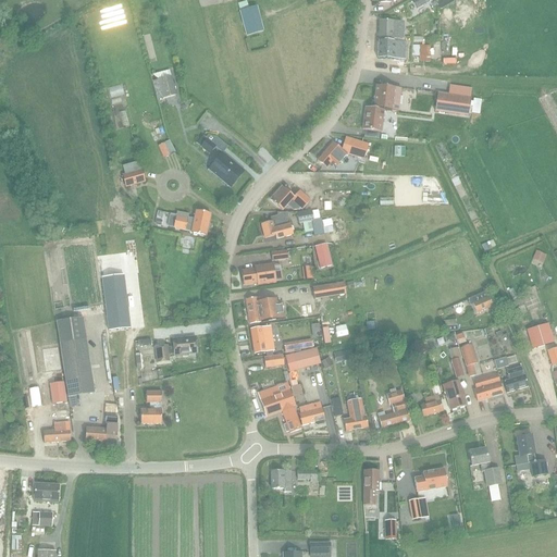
[(246,1),(238,3),(240,10),(248,8),(246,1)]
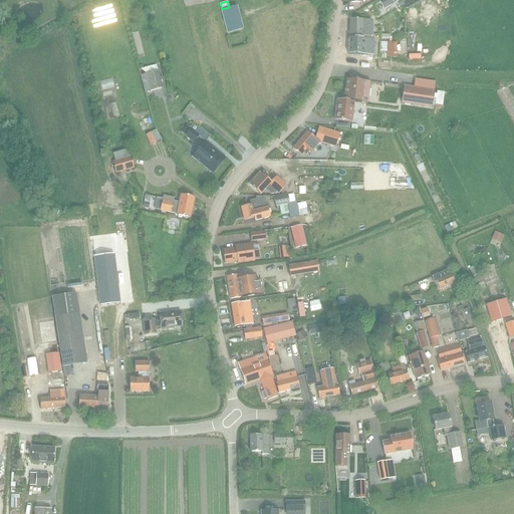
[(222,9),(228,32),(243,28),(237,5),(222,9)]
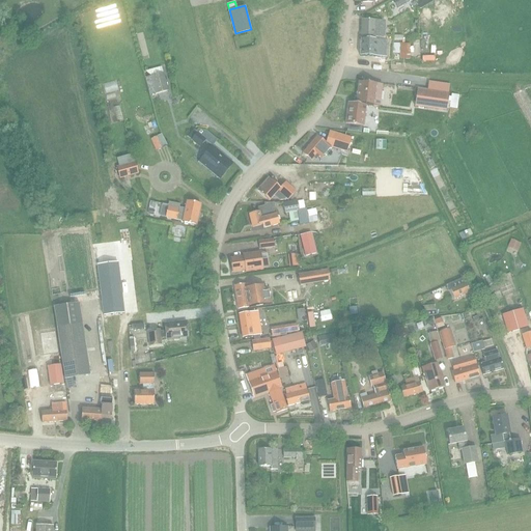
[(360,55),(386,56),(387,39),(374,39),(375,20),(361,20),(360,55)]
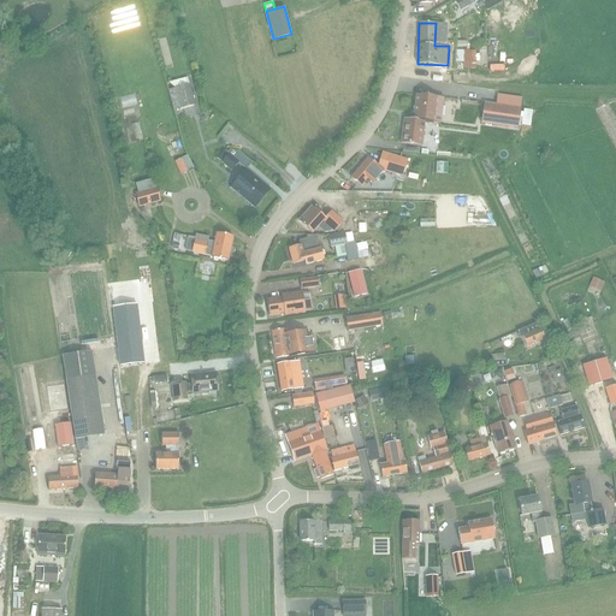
[(456,63),(463,63),(463,67),(475,69),(475,51),(456,51),(456,63)]
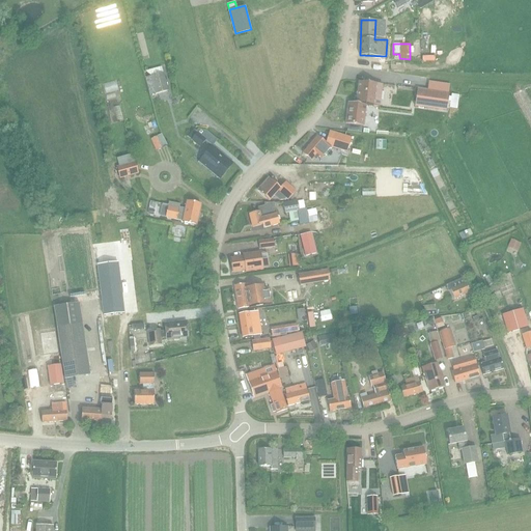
[(151,76),(156,93),(168,90),(164,73),(151,76)]
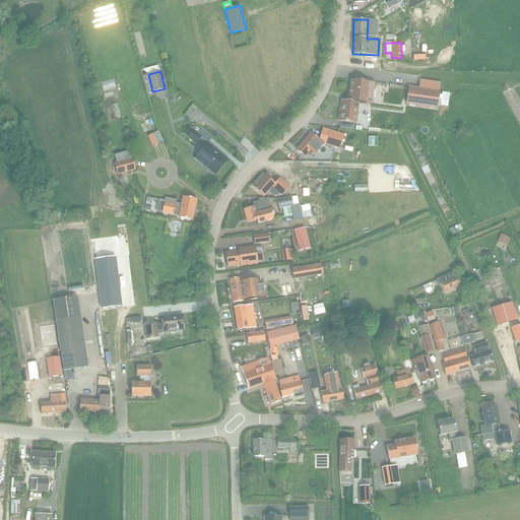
[(337,121),(355,123),(359,103),(371,105),(372,98),(369,98),(370,89),(373,89),(374,82),(373,81),(351,79),(348,101),(340,100),(337,121)]
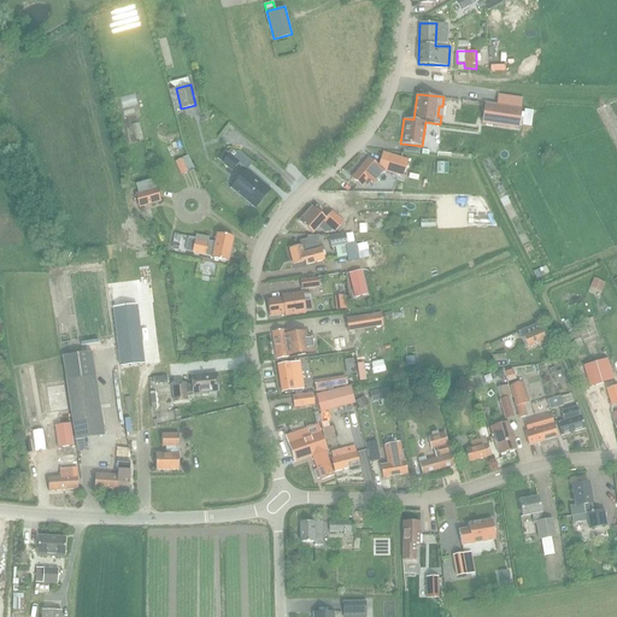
[(485,104),(481,123),(518,129),(521,109),(485,104)]
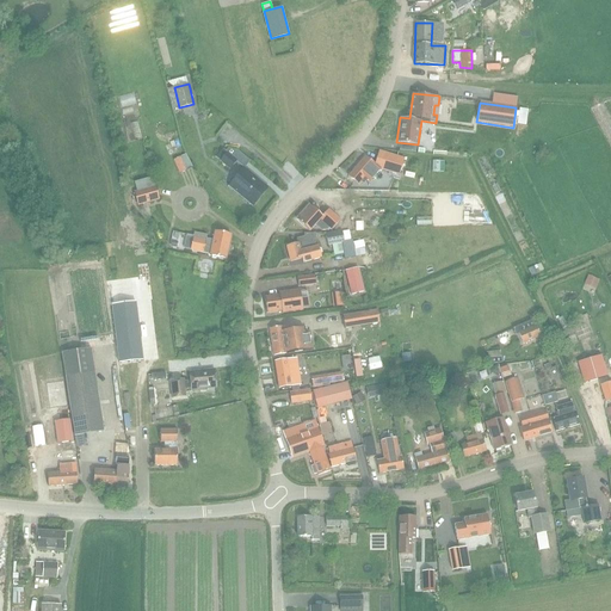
[(228,148),(226,152),(228,154),(227,154),(235,161),(244,168),(245,167),(250,161),(238,150),(228,148)]
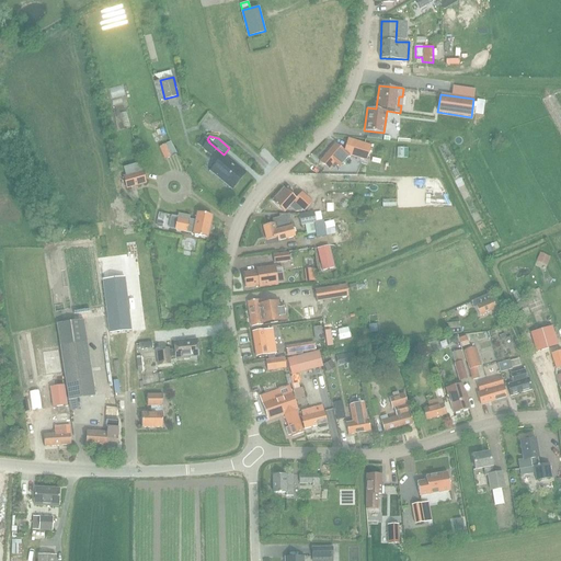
[(205,138),(199,145),(202,147),(202,148),(210,156),(216,148),(208,141),(209,141),(207,139),(205,138)]
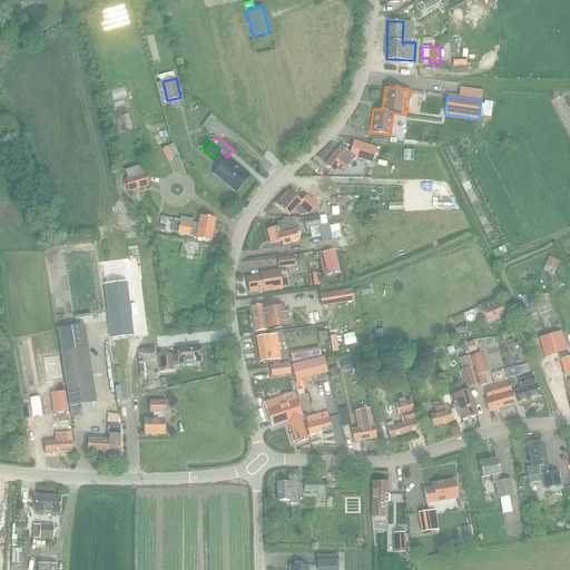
[(353,141),(350,153),(350,154),(351,154),(353,156),(355,158),(372,164),(377,148),(353,141)]
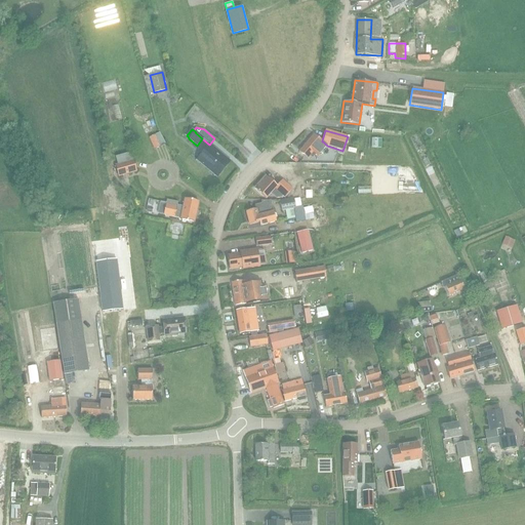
[(315,134),(299,152),(308,159),(310,156),(312,158),(316,154),(318,156),(327,146),(325,144),(323,142),(322,142),(322,140),(320,139),(315,134)]
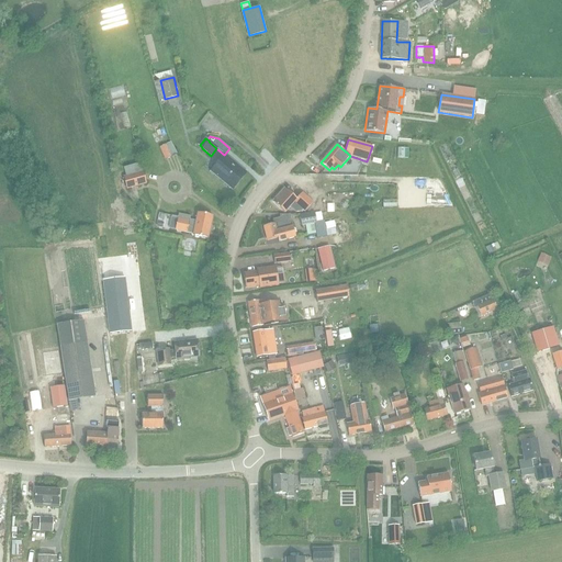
[(210,171),(231,189),(245,170),(225,154),(210,171)]
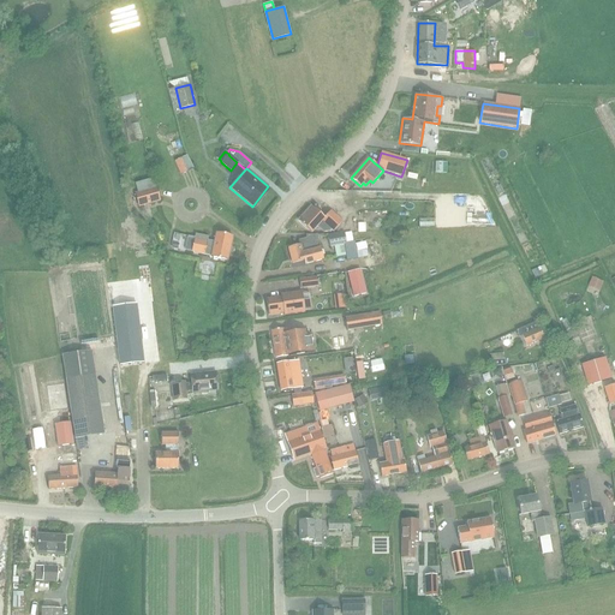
[(407,178),(405,186),(419,190),(422,181),(413,179),(407,178)]
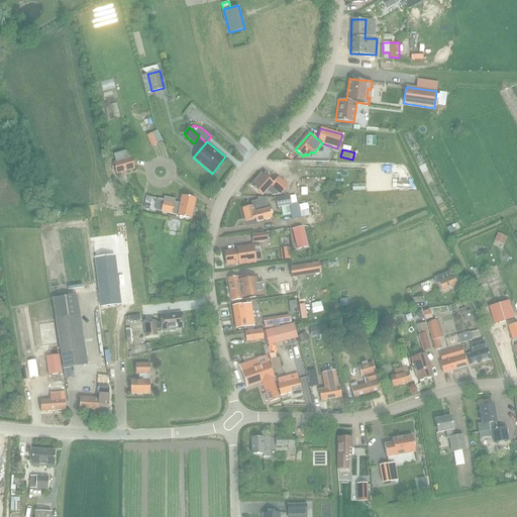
[(114,164),(117,175),(135,170),(132,158),(114,164)]
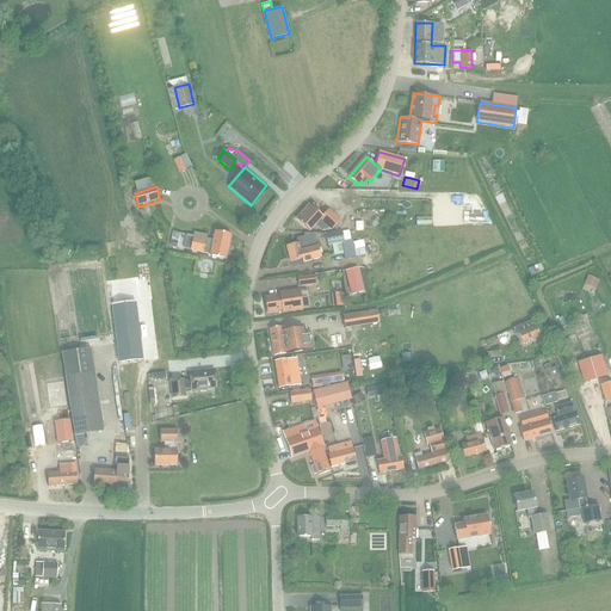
[(309,204),(297,218),(310,230),(315,224),(321,229),(326,229),(328,227),(332,229),(340,220),(328,209),(322,216),(309,204)]
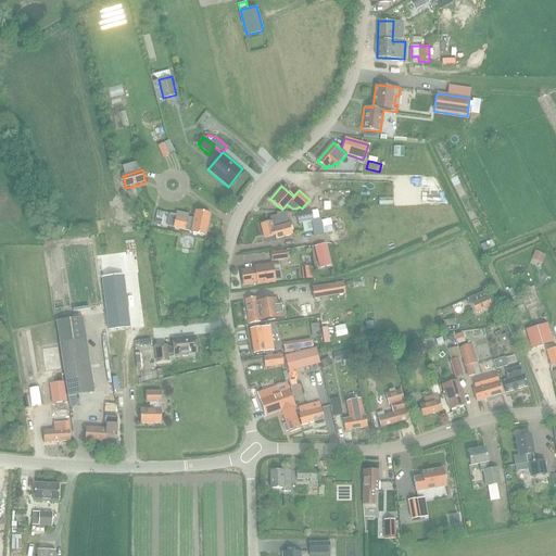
[(315,196),(311,199),(318,207),(323,204),(315,196)]
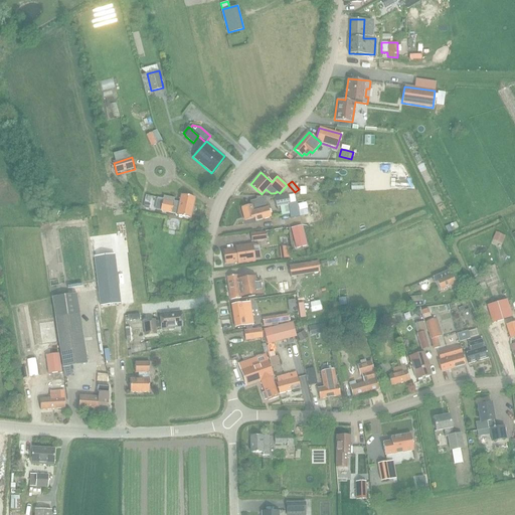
[(177,214),(177,216),(191,219),(195,198),(181,195),(179,204),(163,201),(161,211),(177,214)]
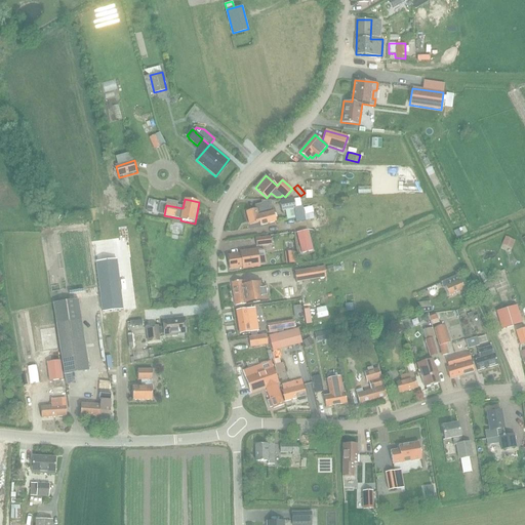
[(293,199),(280,201),(281,211),(285,210),(287,220),(295,218),(296,223),(309,220),(307,214),(314,213),(312,207),(304,208),(303,206),(301,206),(295,207),(293,199)]
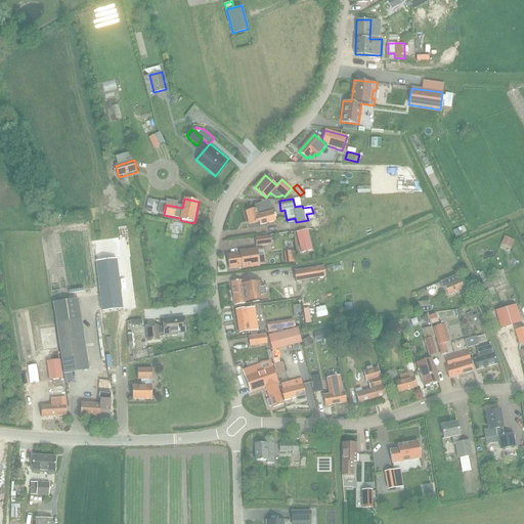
[(247,211),(250,223),(259,221),(260,225),(275,221),(270,201),(261,201),(261,204),(255,205),(255,209),(247,211)]
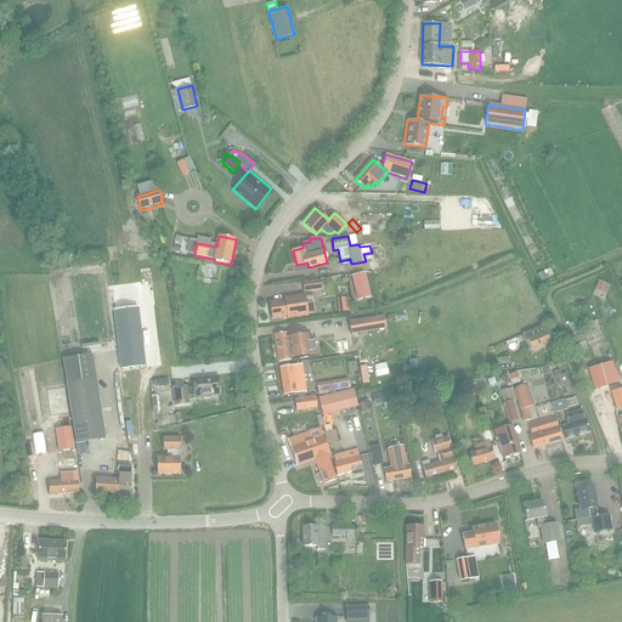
[(550,269),(537,273),(539,281),(553,275),(550,269)]
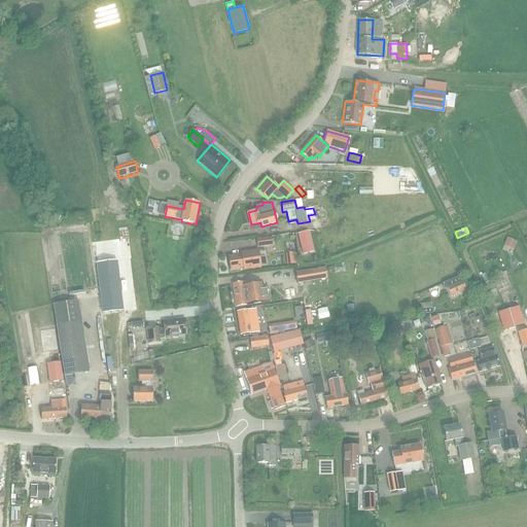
[(297,234),(303,255),(314,252),(309,231),(297,234)]
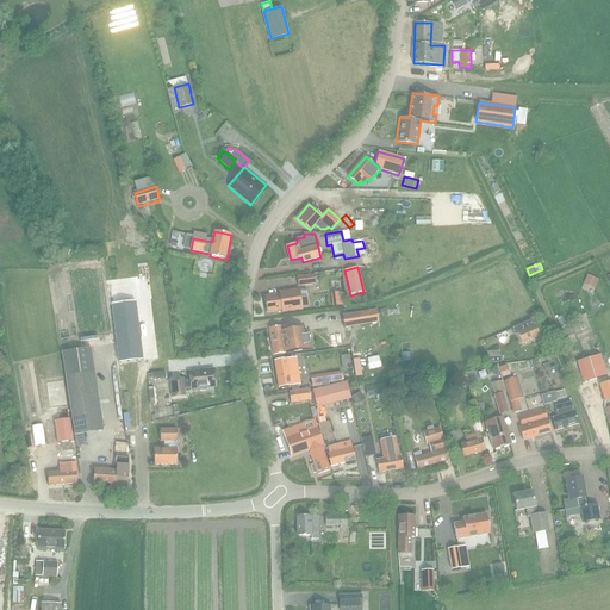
[(299,287),(316,285),(315,275),(297,278),(299,287)]
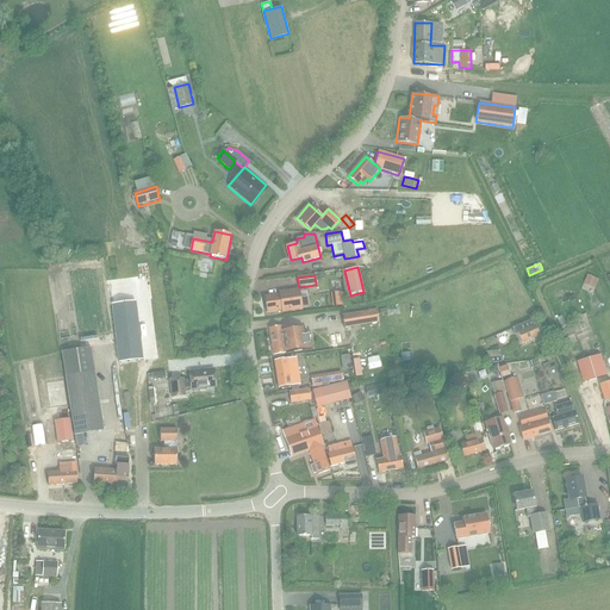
[(587,275),(585,282),(595,286),(598,280),(587,275)]
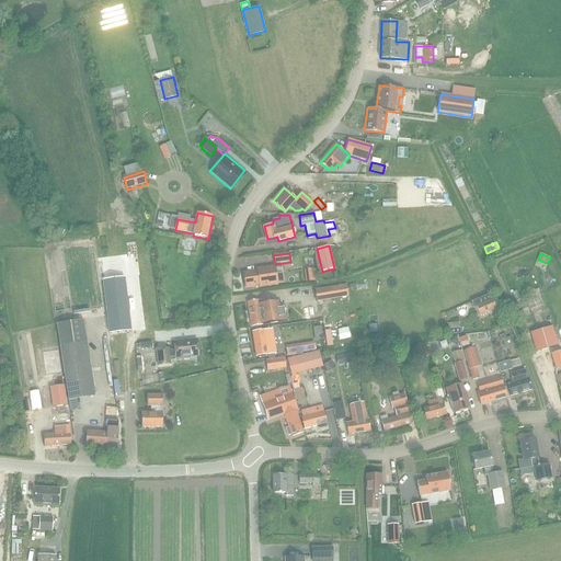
[(260,288),(278,286),(275,266),(256,270),(258,272),(243,274),(245,288),(259,286),(260,288)]
